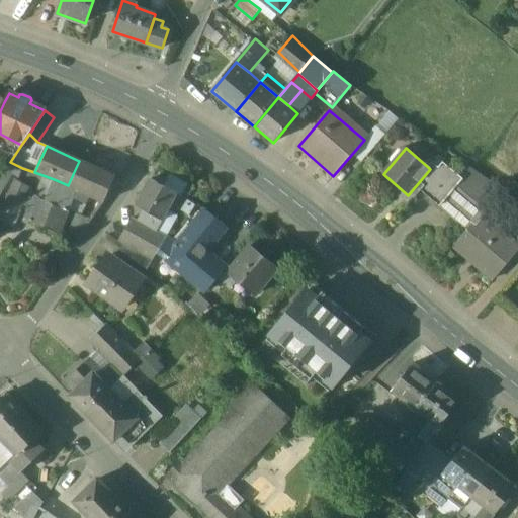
[(113,177),(79,161),(68,185),(68,186),(77,190),(102,202),(113,177)]
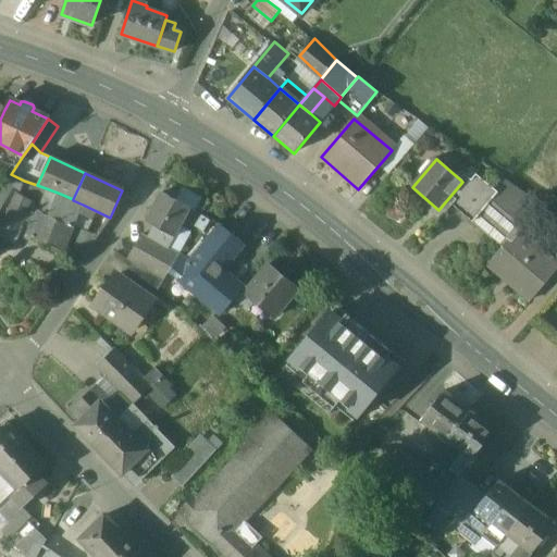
[(472,181),(466,175),(461,181),(462,182),(450,196),(477,217),(496,192),(478,175),(472,181)]
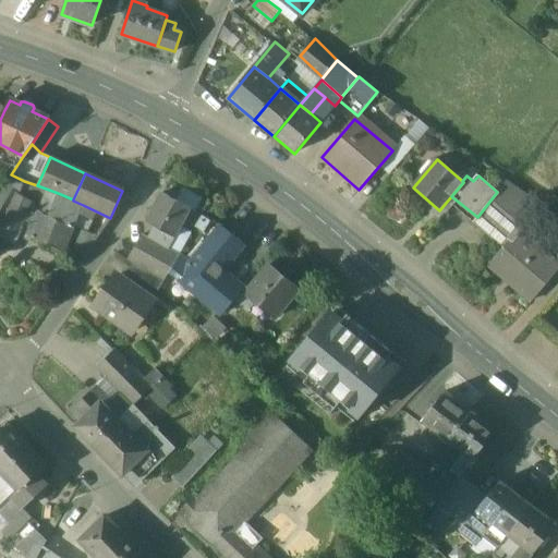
[(541,204),(507,181),(497,192),(477,217),(473,222),(504,247),(519,230),(541,204)]
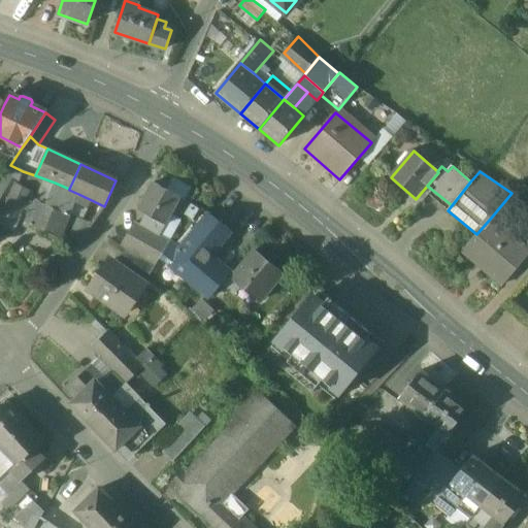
[(45,179),(37,200),(41,202),(40,204),(45,205),(55,183),(45,179)]
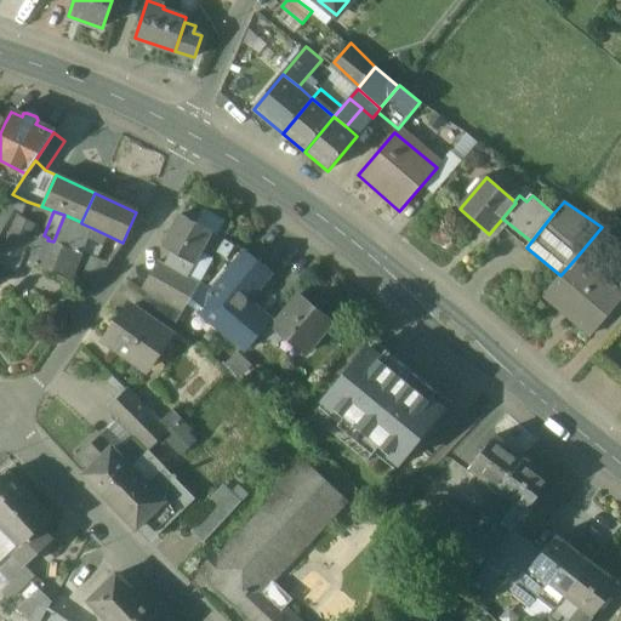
[(81,222),(64,215),(53,241),(81,251),(92,228),(81,223),(81,222)]
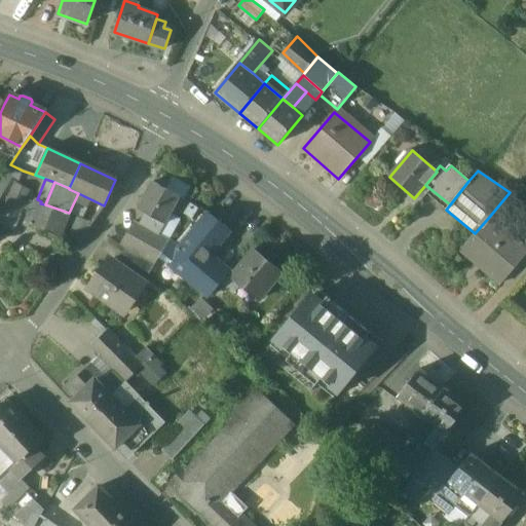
[(182,196),(154,182),(140,209),(148,213),(146,219),(164,228),(182,196)]
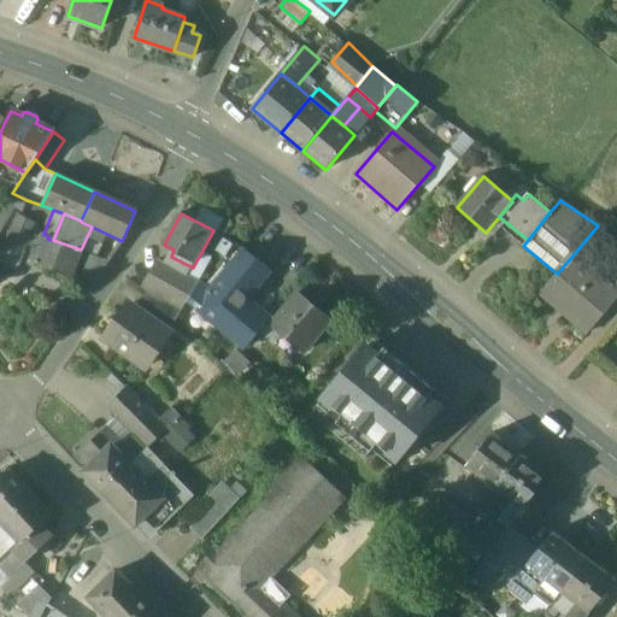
[(43,234),(36,229),(36,227),(19,216),(15,227),(29,233),(25,242),(35,246),(33,253),(39,256),(46,238),(47,239),(48,236),(43,234)]
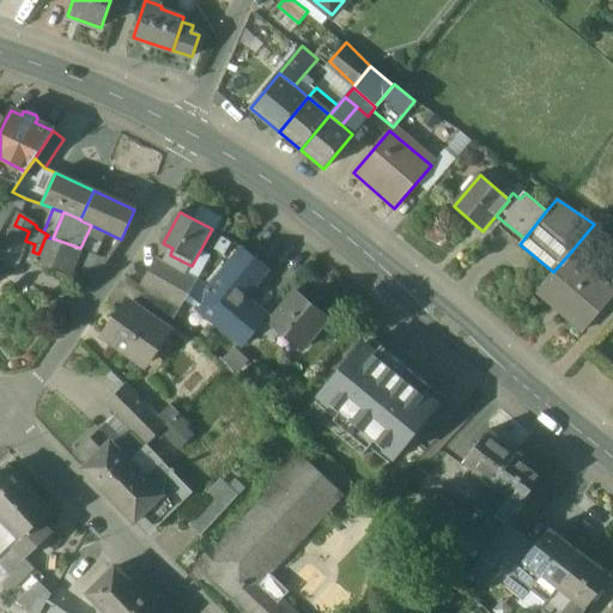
[(29,231),(14,225),(4,248),(19,255),(19,253),(25,241),(29,231)]
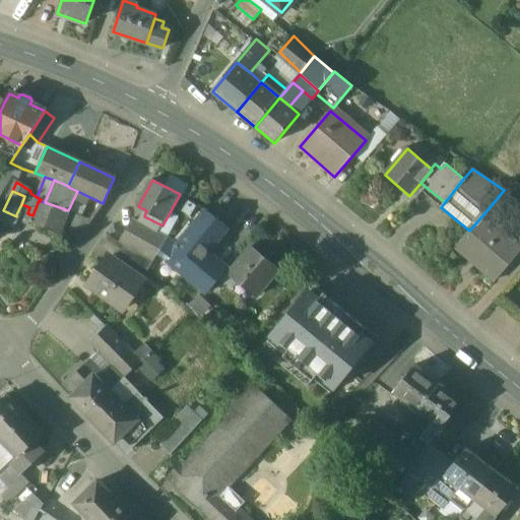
[(40,201),(39,200),(33,215),(30,220),(59,232),(68,210),(45,202),(40,201)]
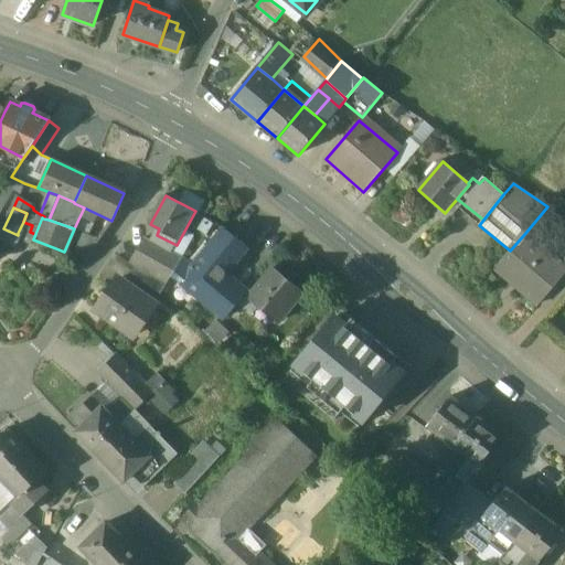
[(18,235),(3,228),(0,236),(0,240),(17,247),(22,235),(18,233),(18,235)]
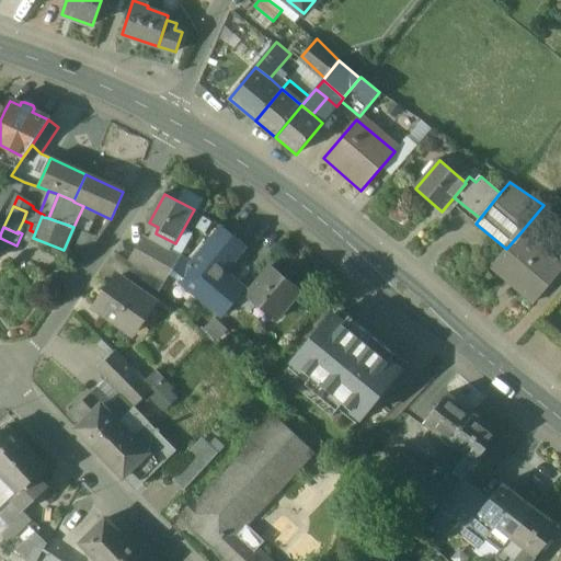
[(86,229),(69,252),(83,259),(99,237),(86,229)]
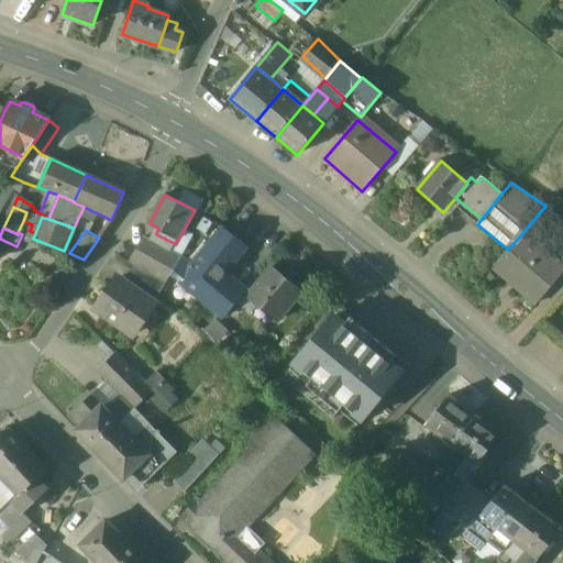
[(222,230),(192,266),(181,256),(173,272),(225,316),(246,291),(225,274),(230,269),(228,267),(238,256),(239,255),(244,251),(243,241),(238,239),(235,240),(222,230)]
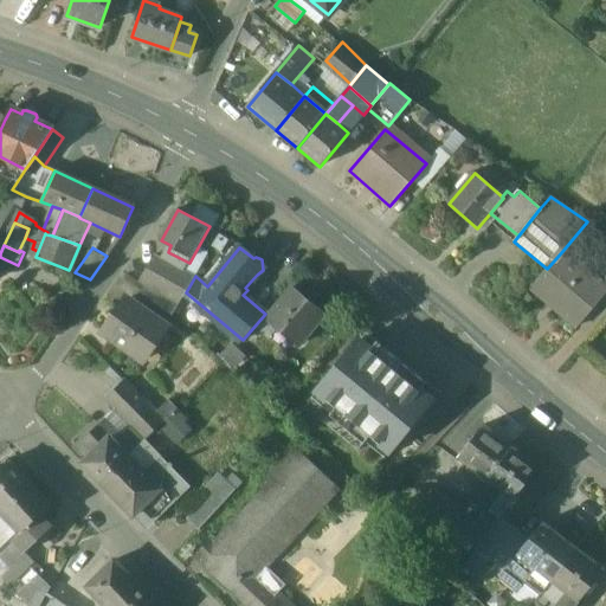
[(605,290),(605,285),(563,250),(547,269),(530,289),(575,327),(605,290)]
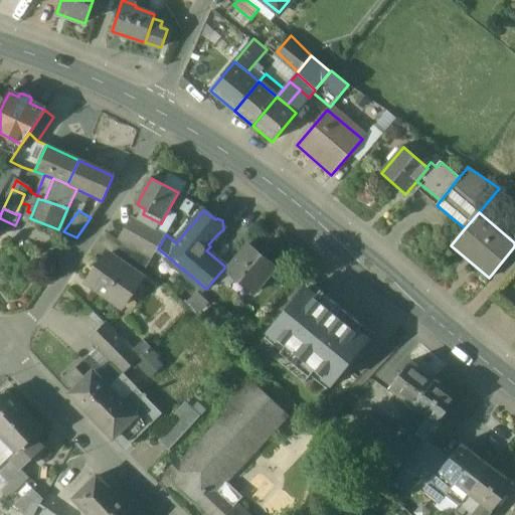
[(161,223),(143,214),(139,220),(157,229),(161,223)]
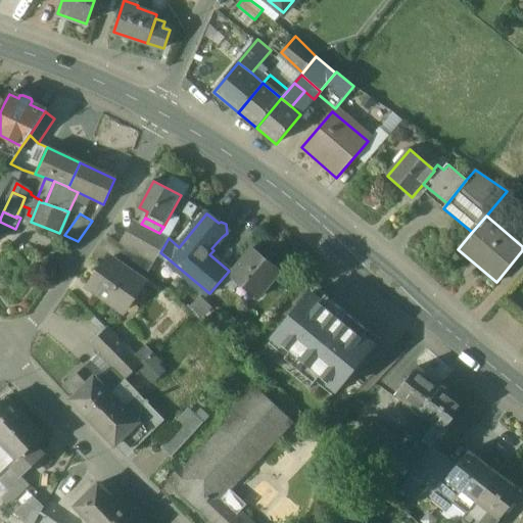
[(141,224),(135,220),(122,243),(127,245),(154,260),(168,238),(159,233),(141,224)]
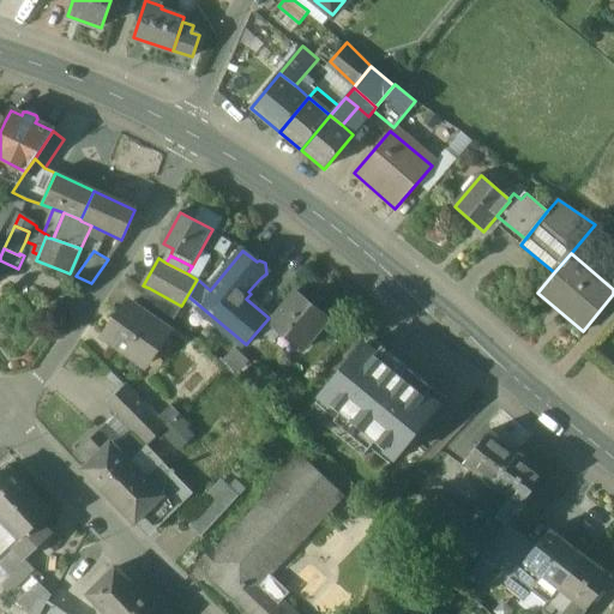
[(181,306),(149,288),(136,306),(168,329),(181,306)]
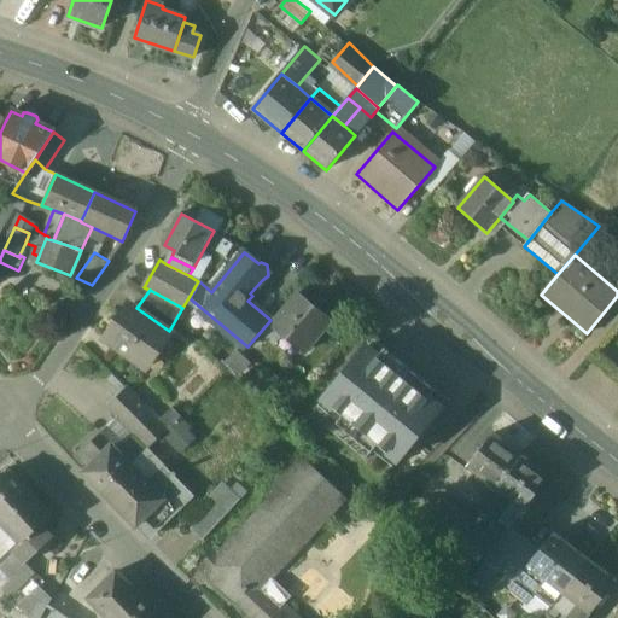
[(332,319),(298,292),(273,324),(307,350),(332,319)]
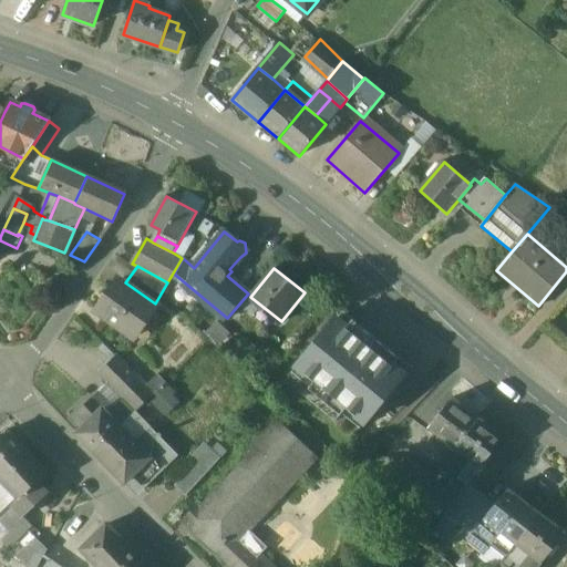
[(125,282),(120,278),(98,309),(136,336),(157,305),(155,303),(125,282)]
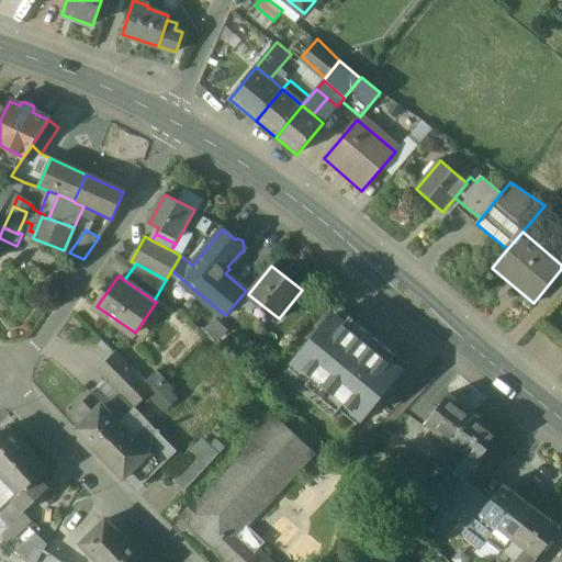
[(344,405),(361,419),(400,371),(333,316),(293,364),(311,379),(305,384),(338,412),(344,405)]
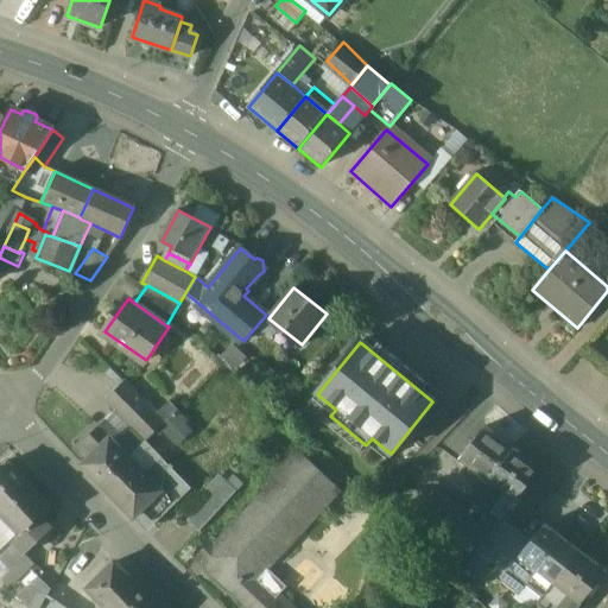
[(157,412),(126,380),(108,398),(135,425),(147,438),(158,428),(165,420),(157,412)]
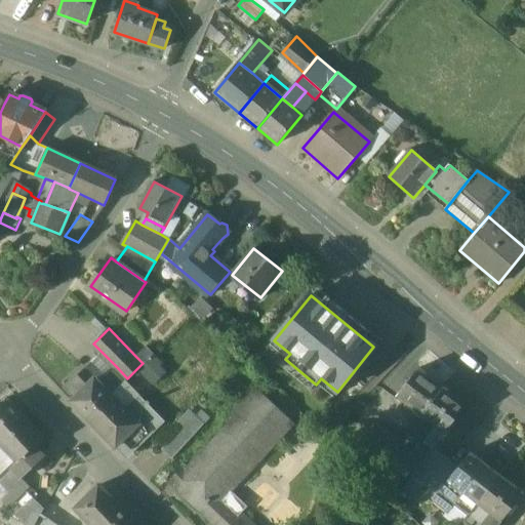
[(163,364),(146,347),(135,356),(143,363),(136,369),(153,386),(165,373),(160,367),(163,364)]
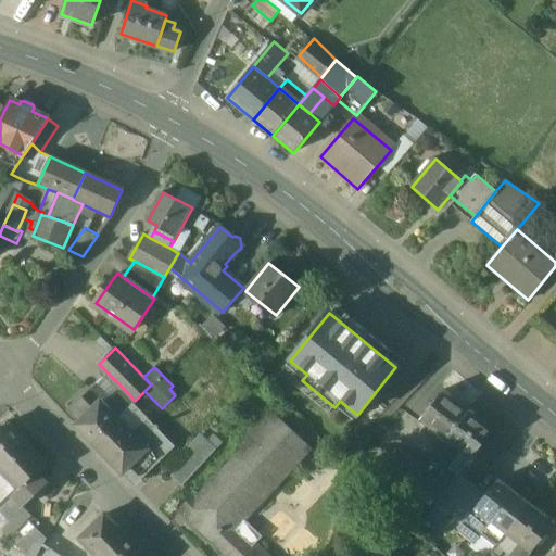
[(92,388),(77,403),(87,413),(102,399),(98,394),(92,388)]
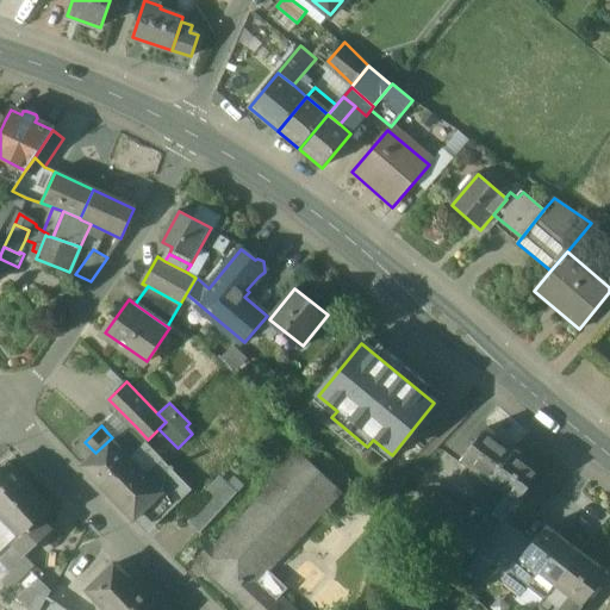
[(148,440),(136,427),(123,440),(118,443),(131,456),(148,440)]
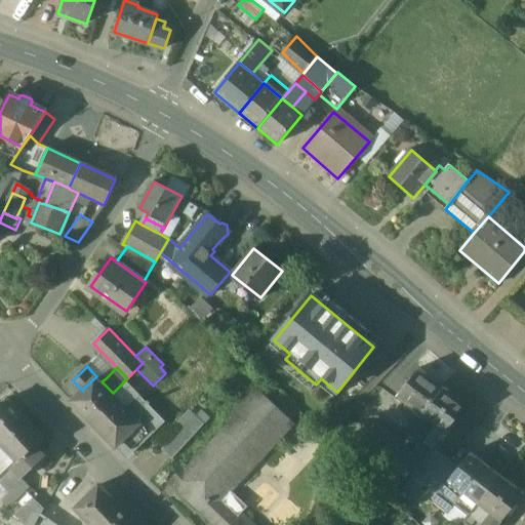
[(106,378),(96,368),(92,372),(96,376),(102,381),(106,378)]
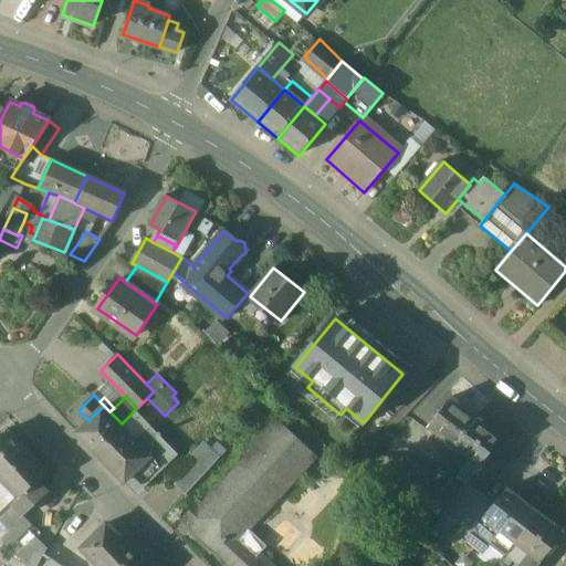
[(479,417),(453,397),(431,426),(456,446),(479,417)]
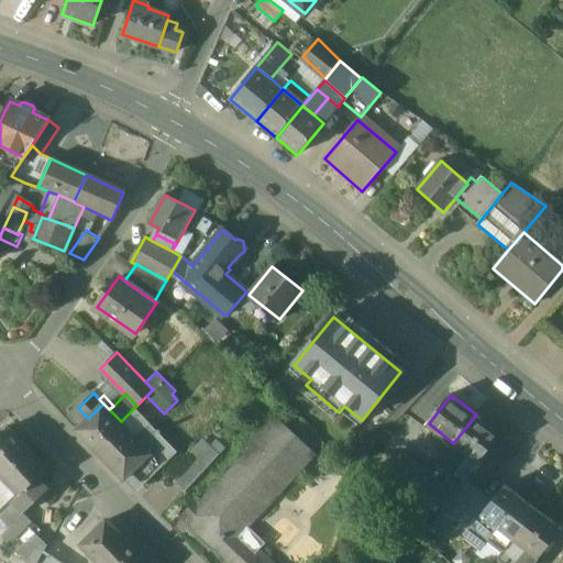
[(88,418),(77,428),(96,445),(121,421),(109,409),(103,404),(88,418)]
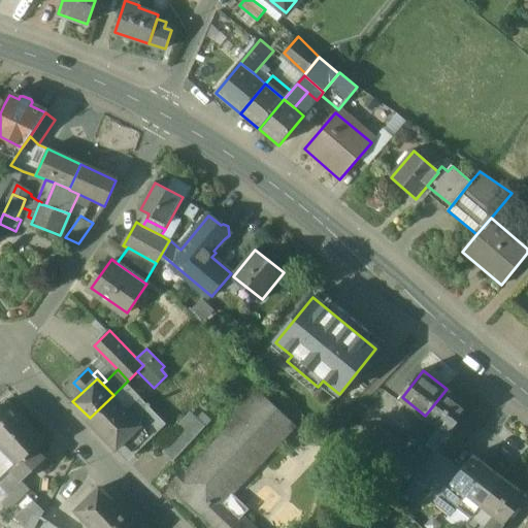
[(243,520),(220,497),(281,432),(267,420),(279,407),(259,389),(232,418),(235,421),(191,468),(188,465),(171,483),(218,527),(246,527),(250,526),(243,520)]
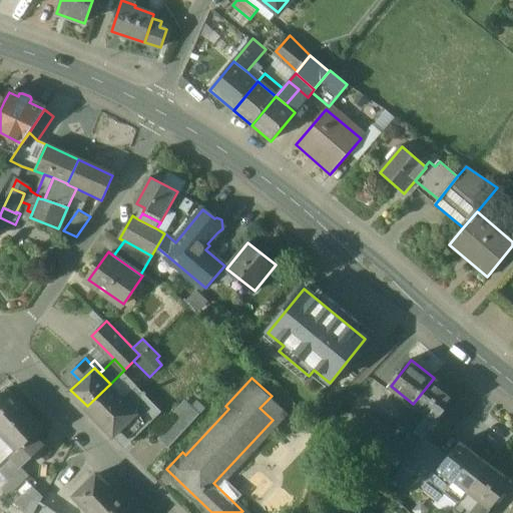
[(413,404),(403,417),(404,420),(395,431),(389,439),(403,450),(399,454),(405,459),(423,436),(455,396),(434,378),(413,404)]
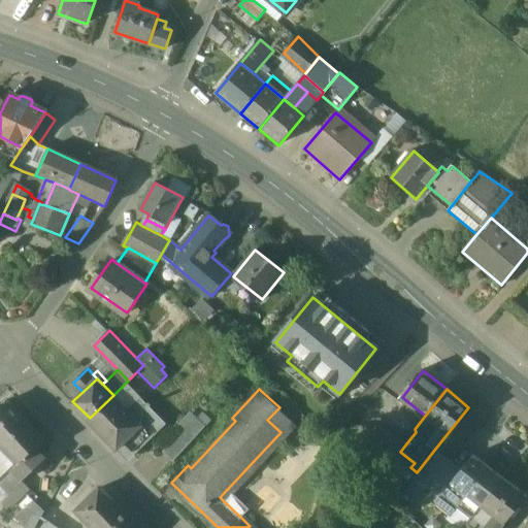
[(132,415),(113,395),(90,418),(89,419),(118,448),(119,447),(123,442),(142,424),(132,414),(132,415)]
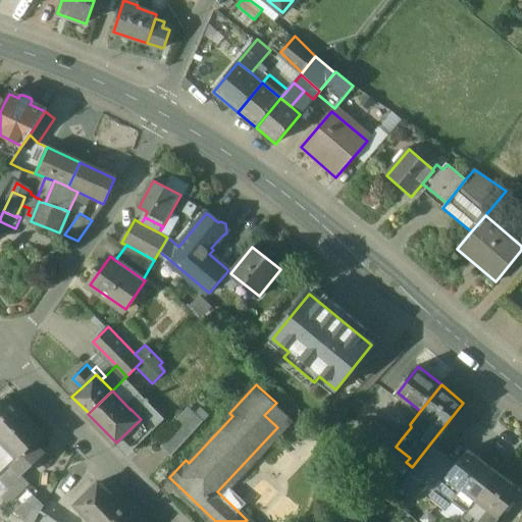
[(28,416),(7,396),(0,402),(0,437),(2,440),(28,416)]
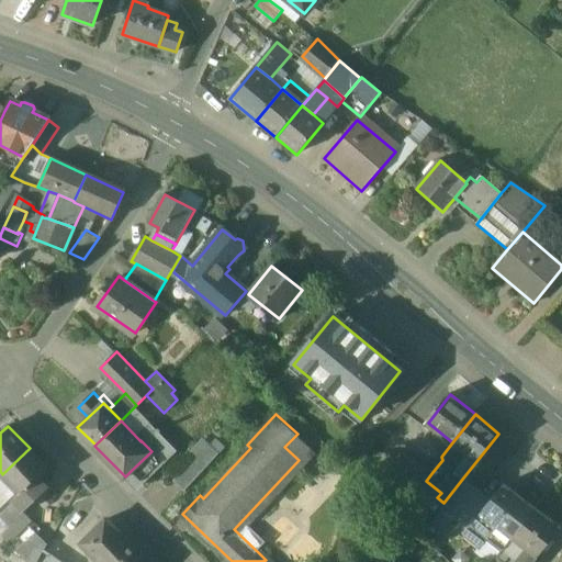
[(178,449),(155,426),(141,440),(152,451),(131,471),(143,484),(178,449)]
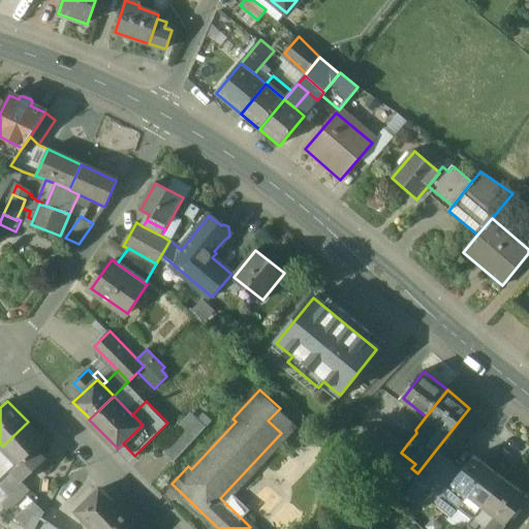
[(184,430),(164,449),(176,460),(207,426),(193,412),(181,427),(184,430)]
